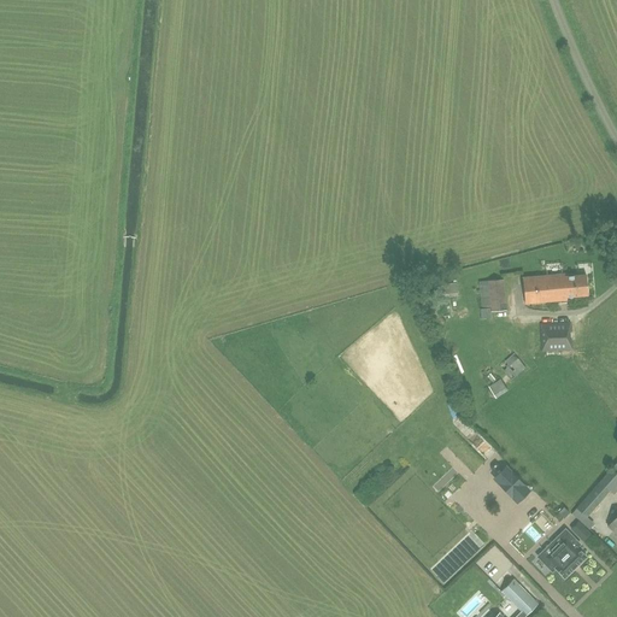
[(588,295),(587,275),(564,276),(564,272),(522,277),(524,304),(566,300),(566,297),(588,295)]
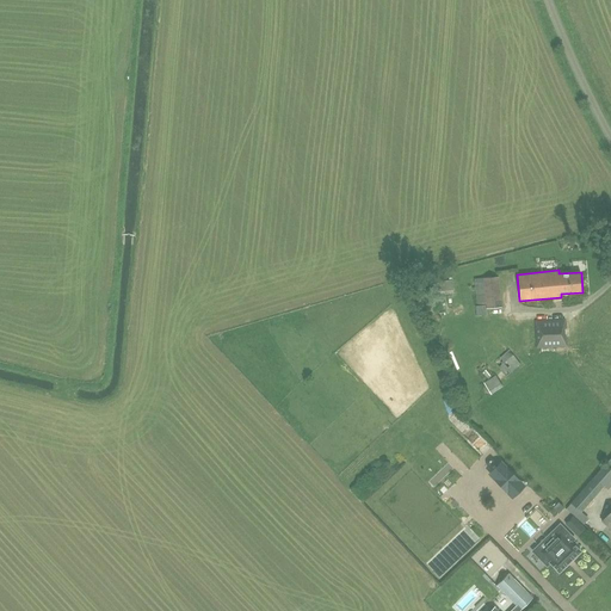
[(501,307),(499,277),(475,278),(477,304),(486,304),(487,309),(501,307)]
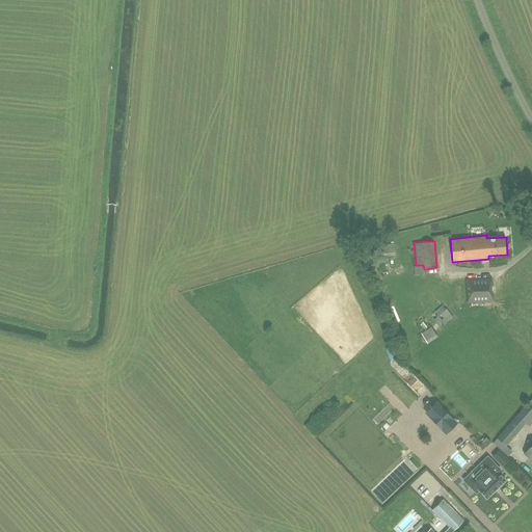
[(374,258),(395,256),(394,243),(374,245),(374,258)]
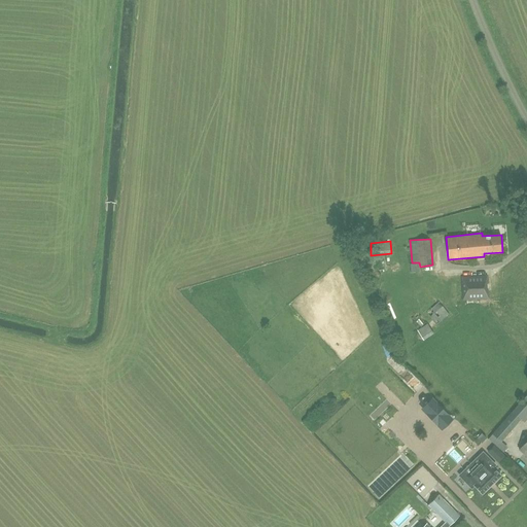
[(463,300),(489,299),(488,276),(462,277),(463,300)]
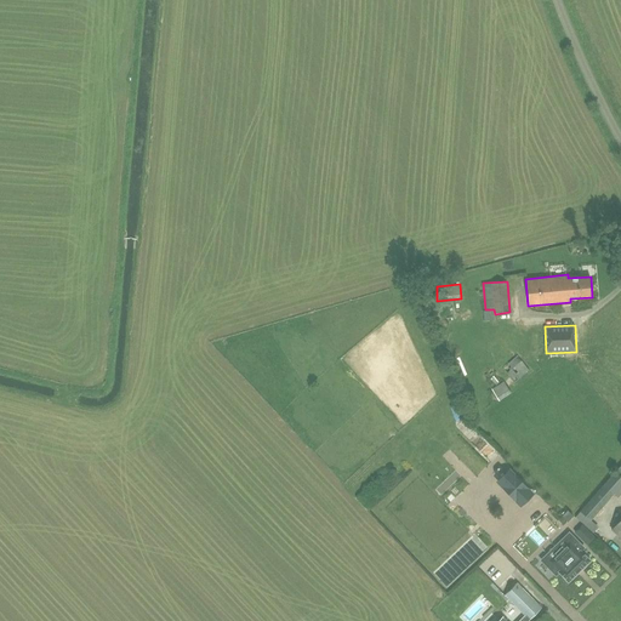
[(514,382),(529,370),(518,355),(502,369),(514,382)]
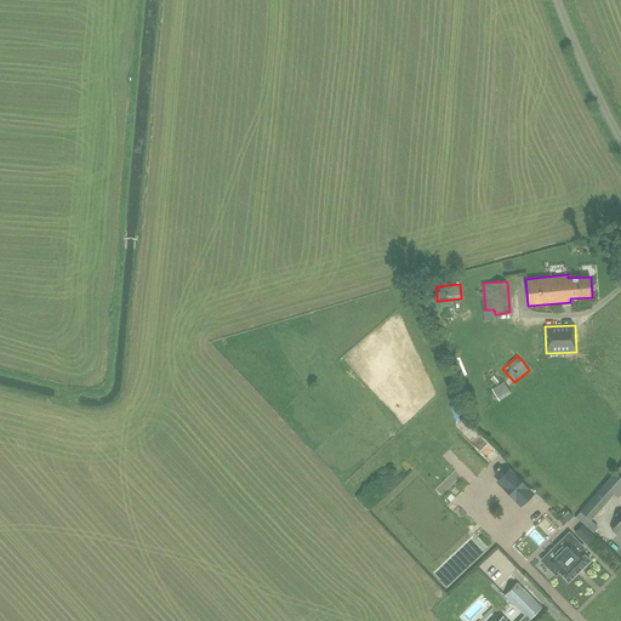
[(510,385),(499,388),(502,400),(514,397),(510,385)]
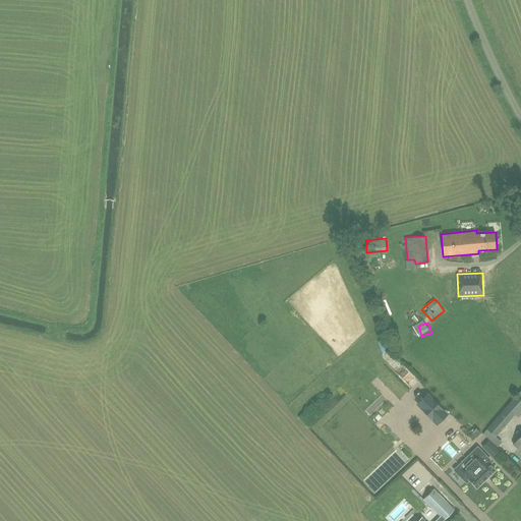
[(390,387),(402,375),(395,366),(383,378),(390,387)]
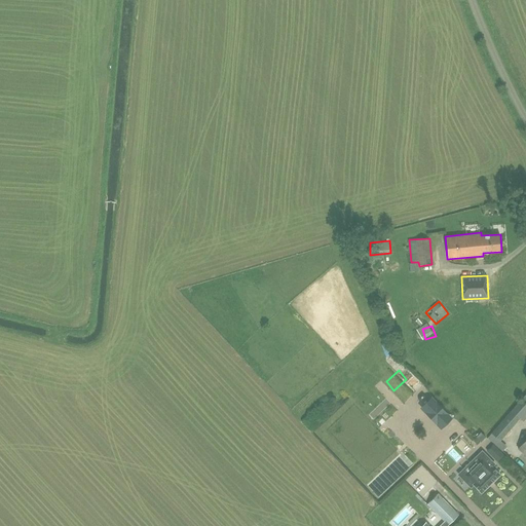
[(440,429),(451,417),(430,396),(418,408),(440,429)]
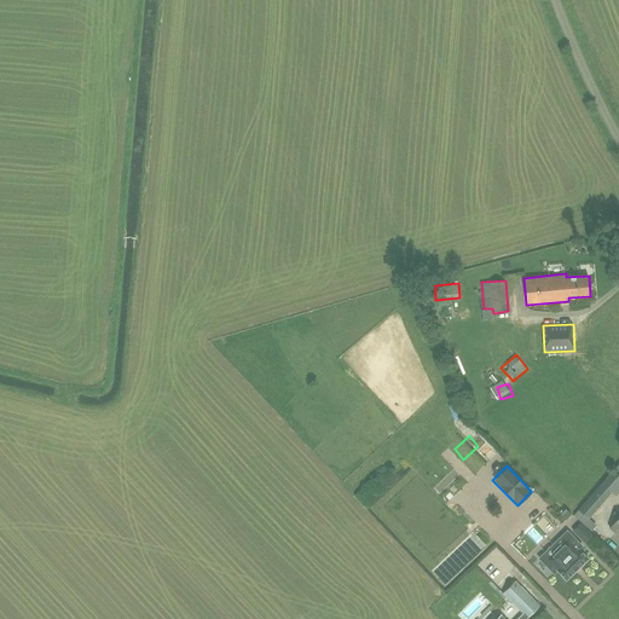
[(613,492),(618,484),(618,474),(613,469),(596,489),(607,498),(613,492)]
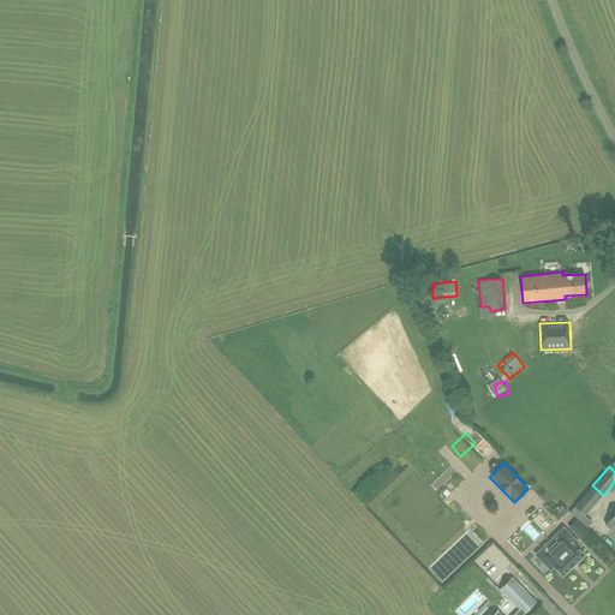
[(587,491),(574,507),(585,515),(598,501),(587,491)]
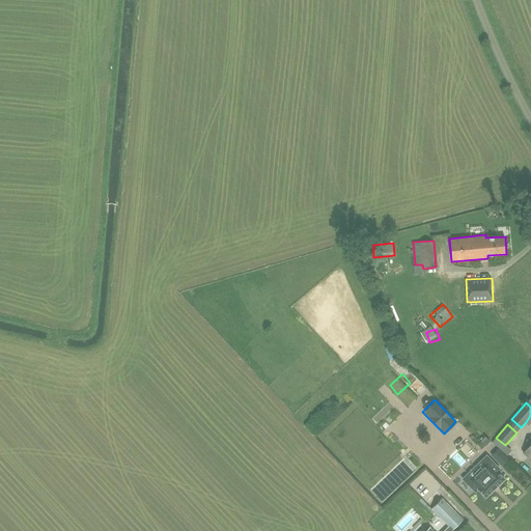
[(485,437),(480,442),(484,446),(490,442),(485,437)]
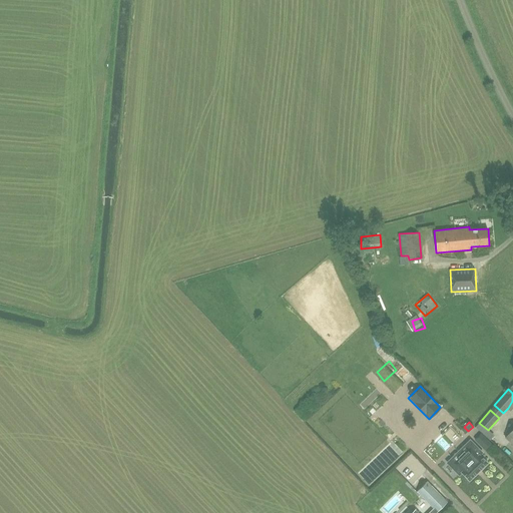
[(485,451),(492,444),(481,434),(474,440),(485,451)]
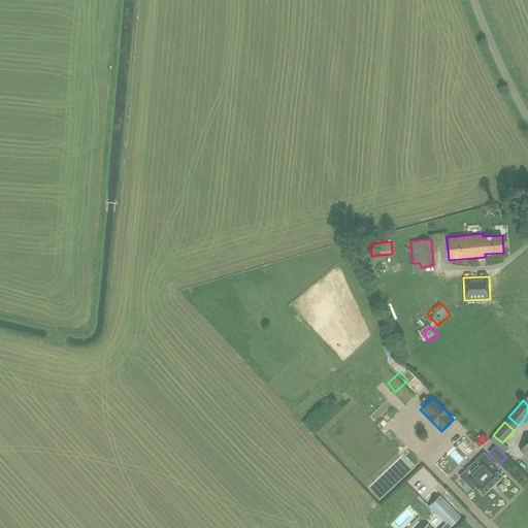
[(475,486),(484,494),(501,476),(494,468),(496,465),(486,455),(481,459),(483,461),(468,475),(467,474),(463,479),(472,489),(475,486)]
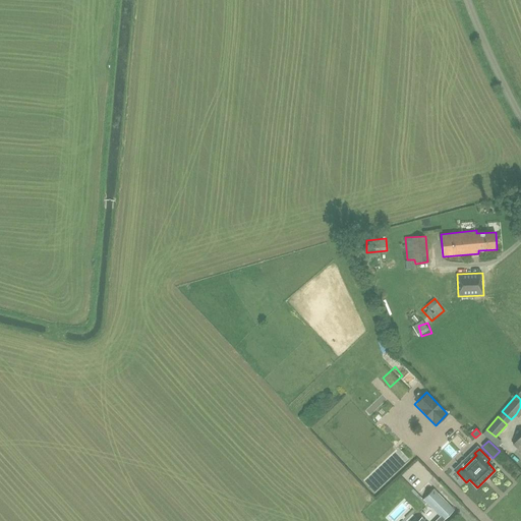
[(443,520),(454,510),(433,488),(423,499),(441,516),(435,520),(424,520),(422,518),(418,520),(443,520)]
